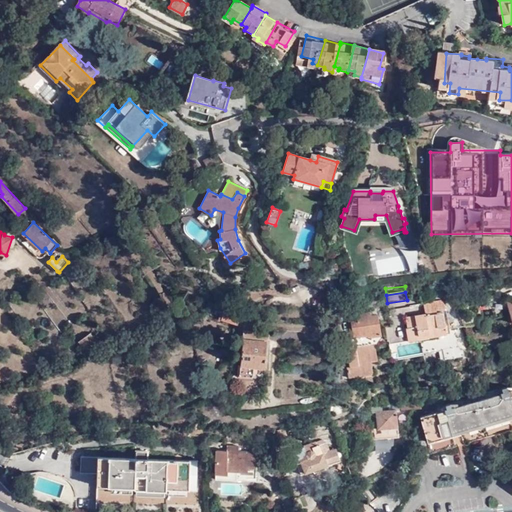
[(435,312),(437,312),(448,311),(443,302),(433,303),(435,312)]
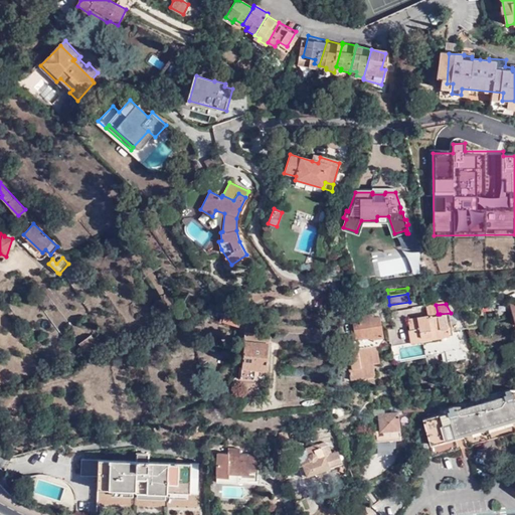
[(428,319),(440,318),(440,314),(438,314),(436,305),(427,307),(428,319)]
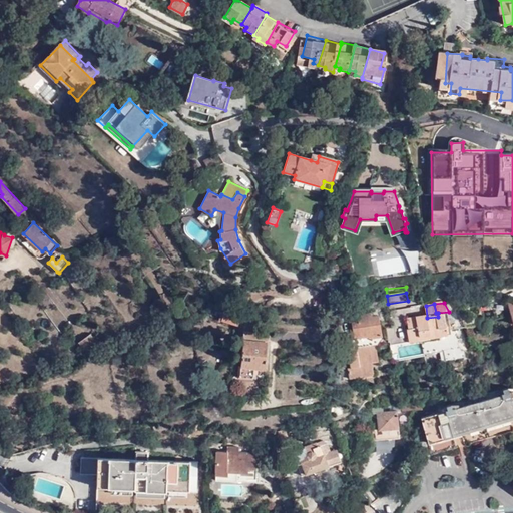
[(224,321),(239,326),(243,310),(228,306),(224,321)]
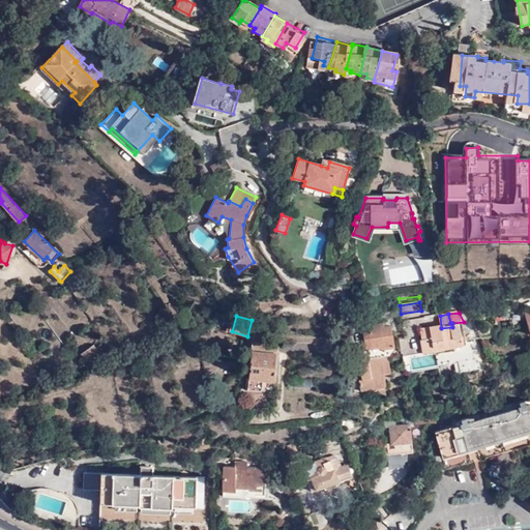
[(361,343),(363,356),(387,353),(391,347),(394,347),(391,327),(385,328),(384,324),(370,326),(370,330),(364,331),(366,342),(361,343)]
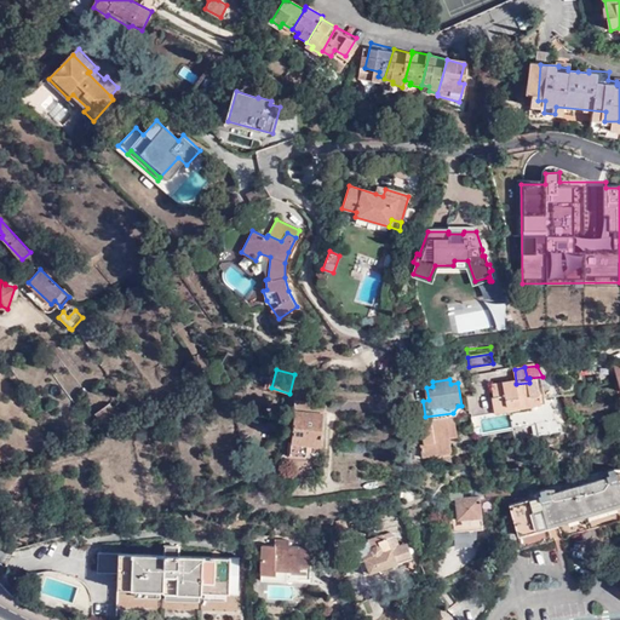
[(494,409),(541,402),(538,380),(529,383),(516,384),(516,386),(505,388),(505,384),(492,385),(494,399),(492,399),(494,409)]
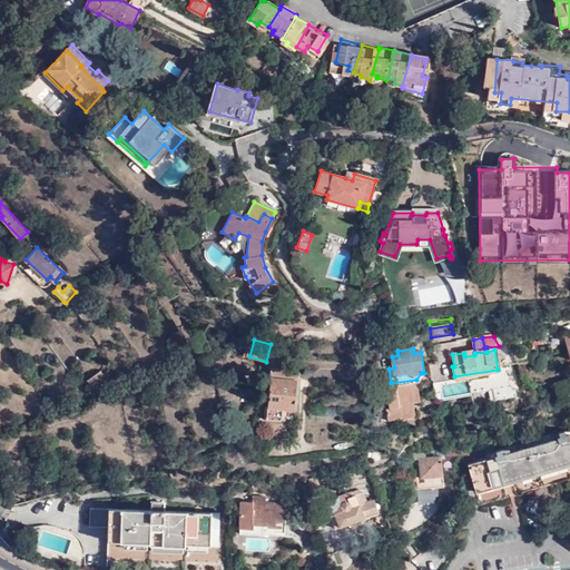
[(208,362),(202,364),(205,372),(212,371),(208,362)]
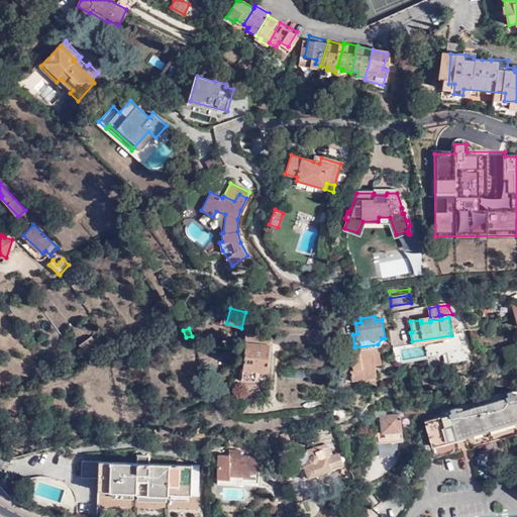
[(254,344),(256,332),(248,331),(247,343),(254,344)]
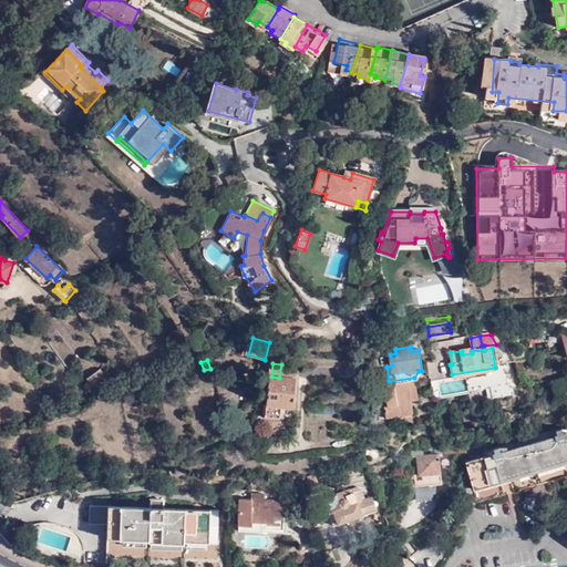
[(298,366),(281,364),(279,378),(271,377),(265,415),(280,418),(282,408),(287,408),(294,409),(298,366)]
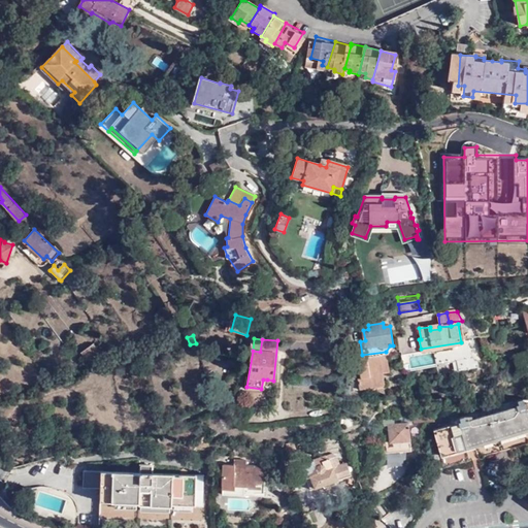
[(462,345),(461,342),(421,349),(422,353),(432,351),(433,353),(453,350),(453,348),(462,345)]
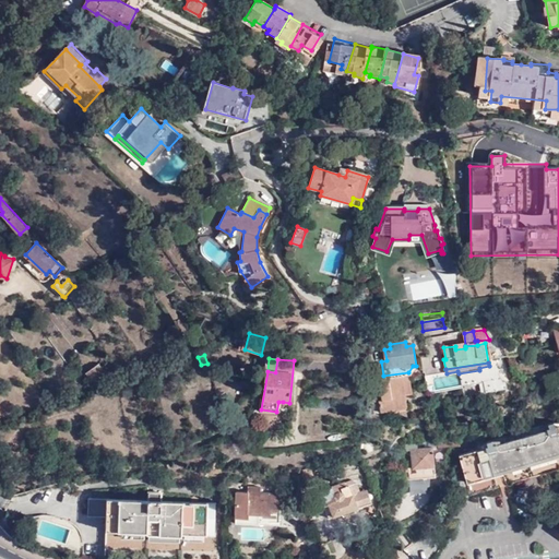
[(108,378),(99,365),(86,373),(96,387),(108,378)]
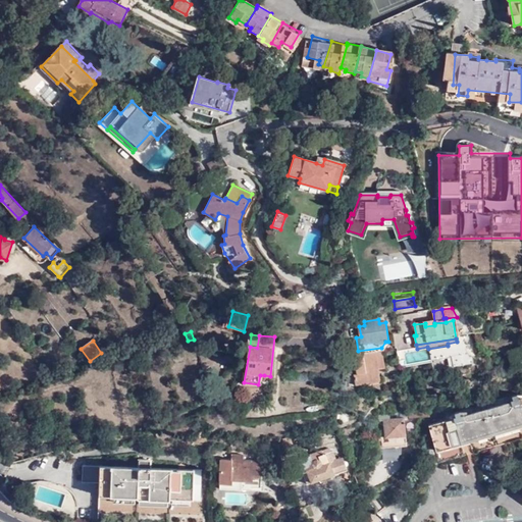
[(381,348),(358,351),(358,354),(376,351),(383,350),(388,342),(385,342),(381,348)]
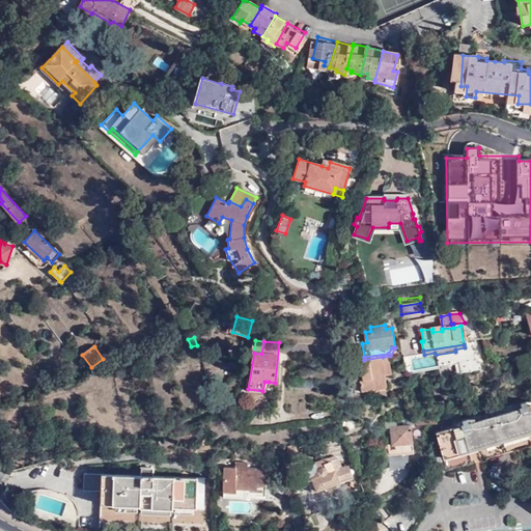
[(383,357),(364,360),(365,365),(362,365),(364,381),(362,381),(363,391),(388,388),(386,374),(392,373),(390,356),(383,357)]
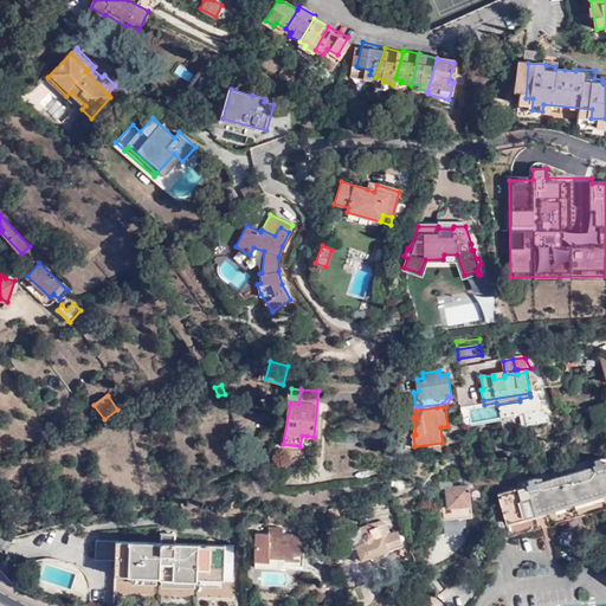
[(535,425),(547,423),(546,416),(543,416),(539,407),(532,411),(535,425)]
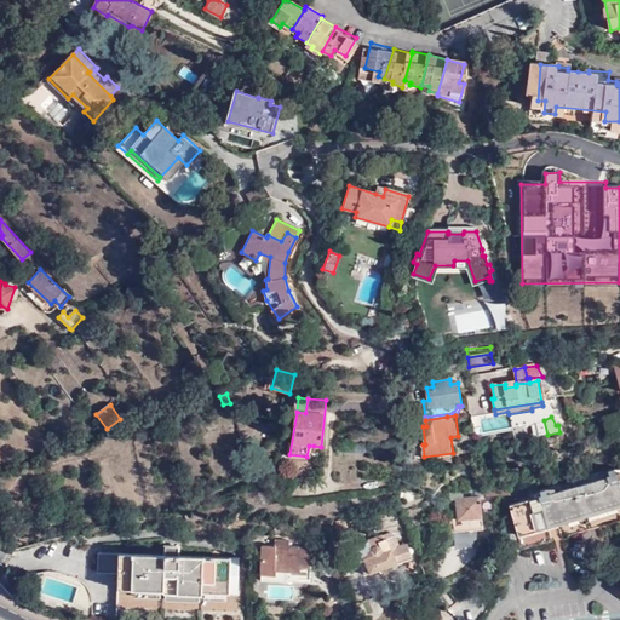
[(619,505),(619,504),(619,470),(507,503),(515,529),(505,532),(509,546),(518,543),(516,534),(554,523),(619,505)]
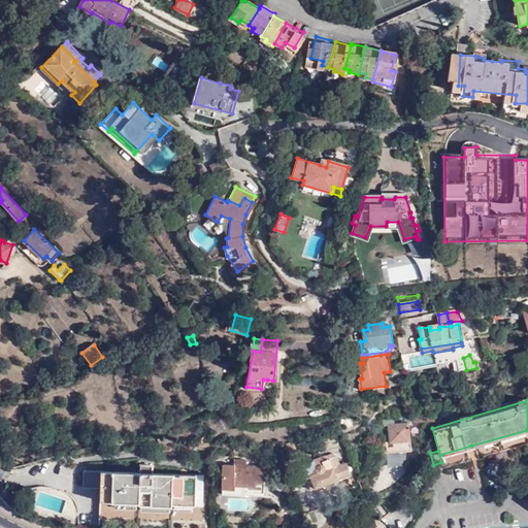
[(435,420),(434,410),(415,413),(416,422),(435,420)]
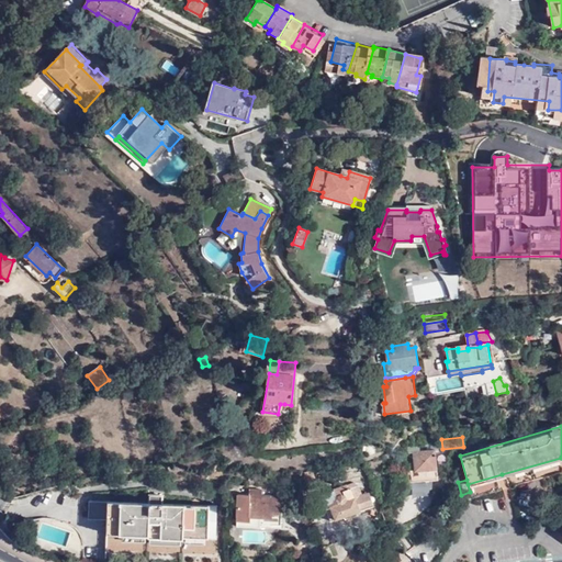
[(439,444),(437,441),(420,444),(419,440),(406,441),(405,452),(413,451),(413,454),(408,454),(408,470),(411,469),(412,481),(438,479),(437,469),(438,469),(436,449),(440,449),(439,444)]
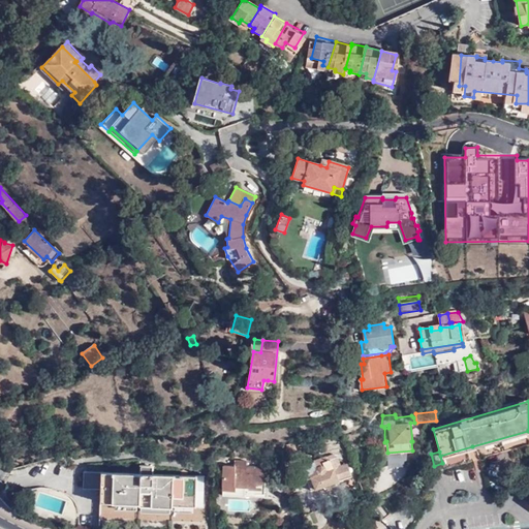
[(323,489),(333,486),(332,483),(350,475),(350,473),(351,472),(350,469),(348,468),(347,464),(342,466),(340,462),(338,463),(336,458),(324,461),(323,458),(315,460),(316,461),(304,465),(312,490),(322,486),(323,489)]
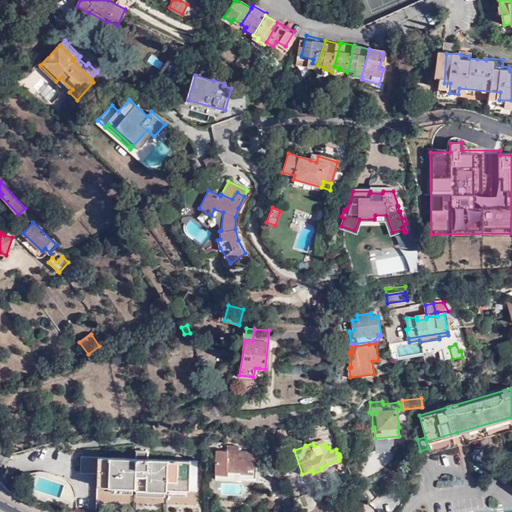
[(255,478),(255,467),(254,467),(255,450),(237,450),(238,445),(226,444),(226,450),(216,450),(215,479),(232,479),(232,477),(255,478)]
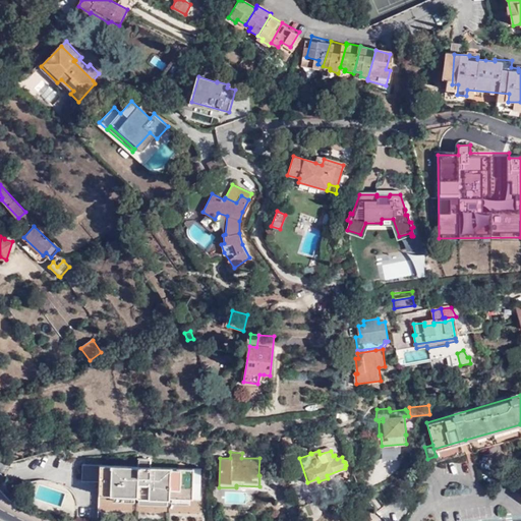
[(142,469),(81,467),(80,484),(99,485),(99,498),(111,499),(111,504),(134,505),(134,500),(137,500),(136,506),(167,506),(168,501),(168,500),(170,500),(170,505),(188,506),(188,499),(191,499),(191,470),(142,469)]
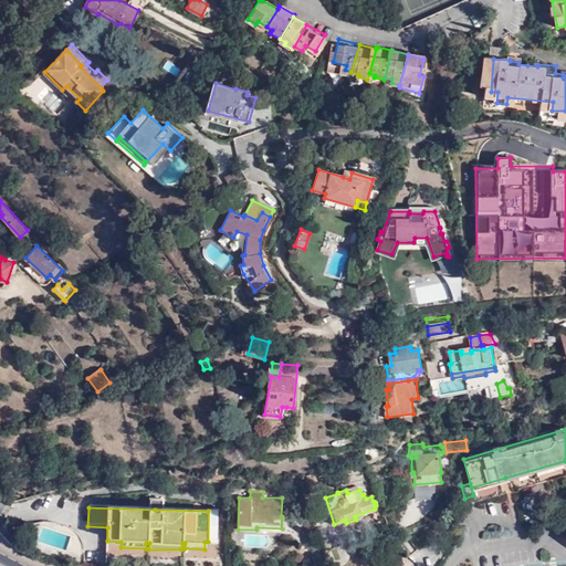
[(402,544),(411,556),(419,549),(410,538),(402,544)]
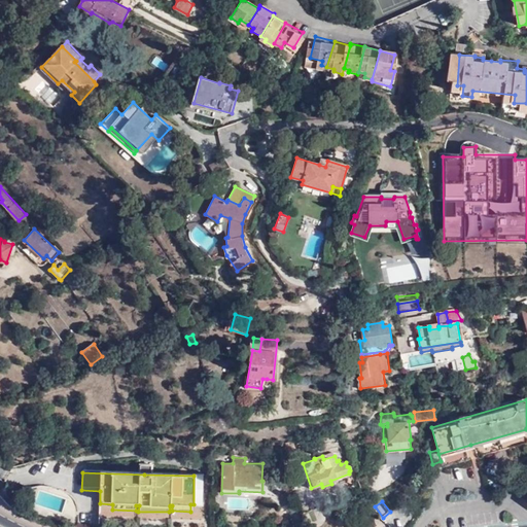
[(369,518),(360,526),(372,526),(376,524),(369,518)]
